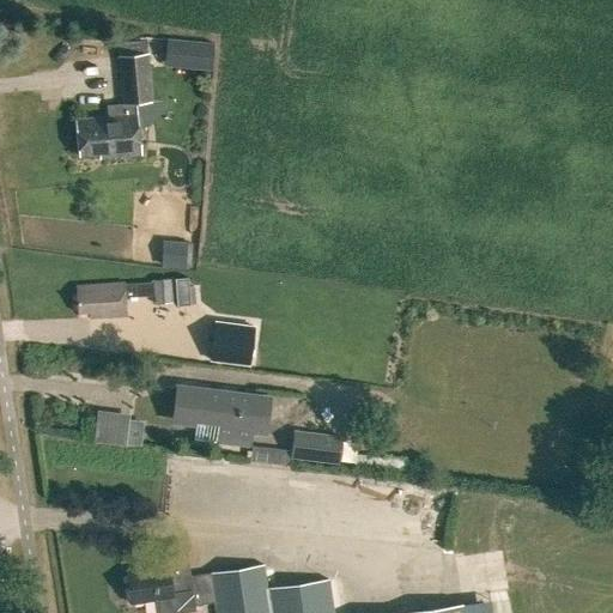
[(165,40),(164,56),(212,61),(213,44),(165,40)]
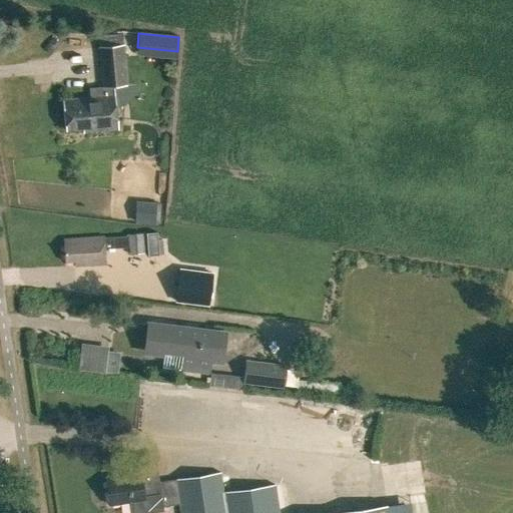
[(82,128),(83,132),(116,129),(112,86),(127,85),(123,44),(97,46),(100,87),(89,88),(90,97),(62,100),(65,130),(82,128)]
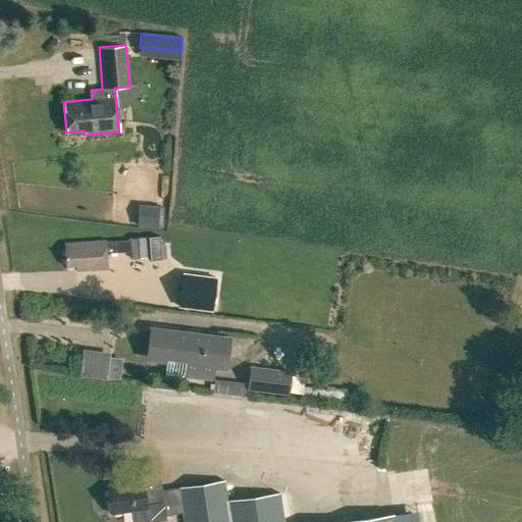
[(138,205),(136,226),(155,228),(157,207),(138,205)]
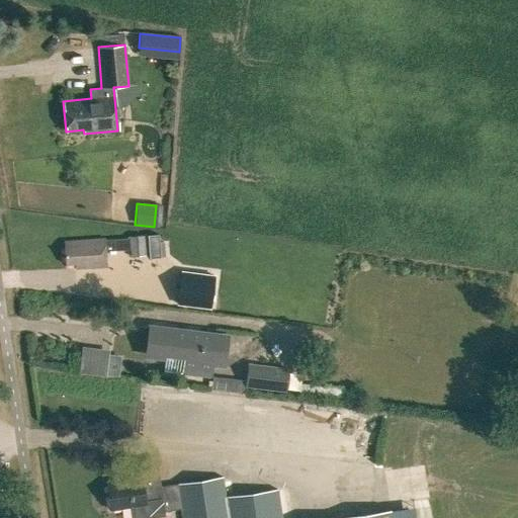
[(147,236),(149,258),(159,257),(157,235),(147,236)]
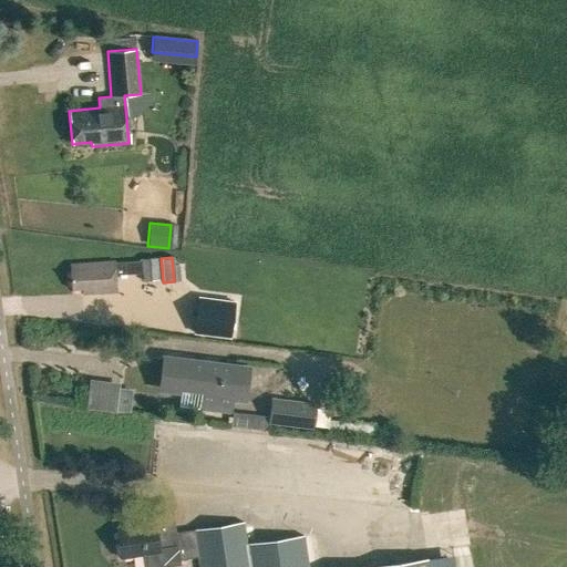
[(140,258),(142,281),(158,279),(157,258),(140,258)]
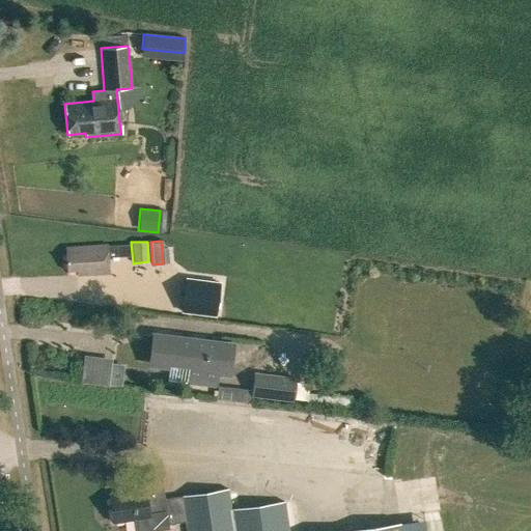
[(77,270),(77,275),(108,273),(107,257),(132,255),(130,244),(107,245),(106,244),(64,246),(66,270),(77,270)]
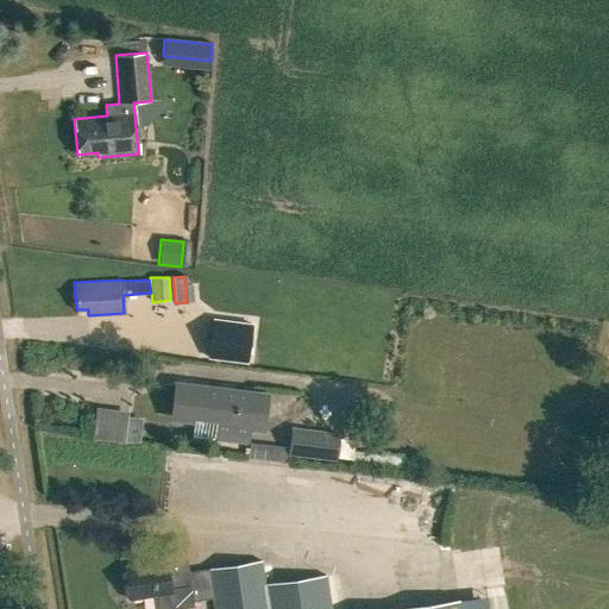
[(214,320),(208,358),(246,363),(251,325),(214,320)]
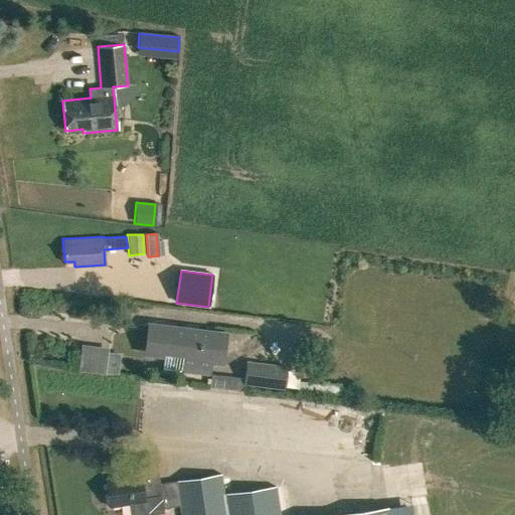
[(164,354),(162,369),(209,375),(211,360),(222,361),(225,335),(148,326),(145,352),(164,354)]
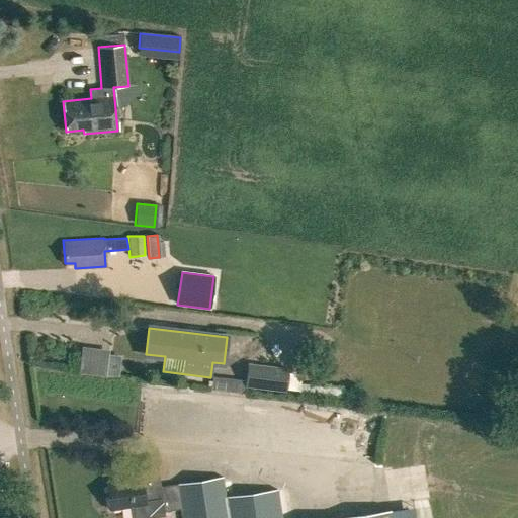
[(212,391),(246,395),(247,389),(288,393),(291,369),(250,364),(248,381),(213,377),(212,391)]
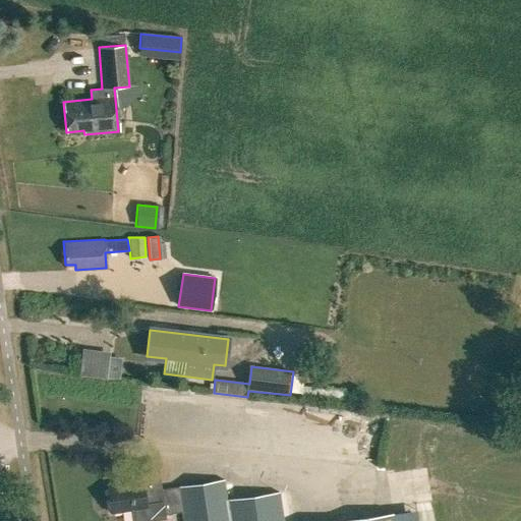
[(296,368),(295,387),(308,388),(309,369),(296,368)]
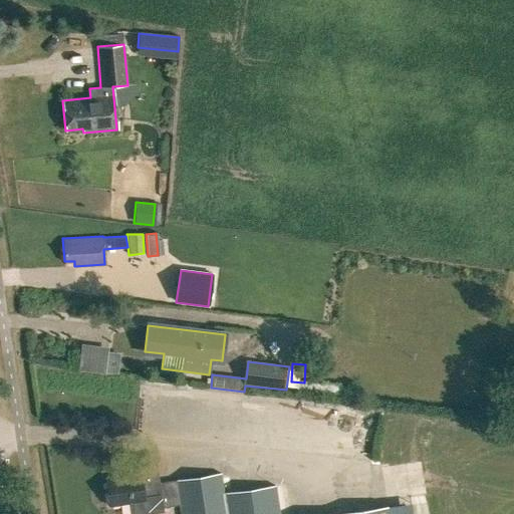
[(130,503),(132,513),(142,513),(162,511),(162,508),(179,505),(180,513),(289,513),(289,510),(290,510),(288,497),(276,499),(274,485),(223,493),(221,473),(142,485),(140,472),(104,478),(109,506),(130,503)]
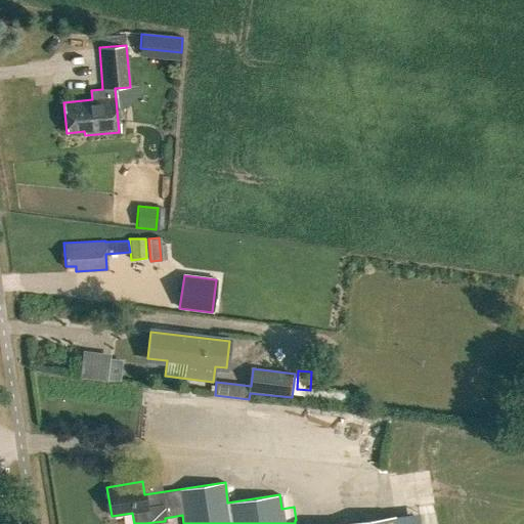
[(396,523),(395,515),(345,522),(345,523),(396,523)]
